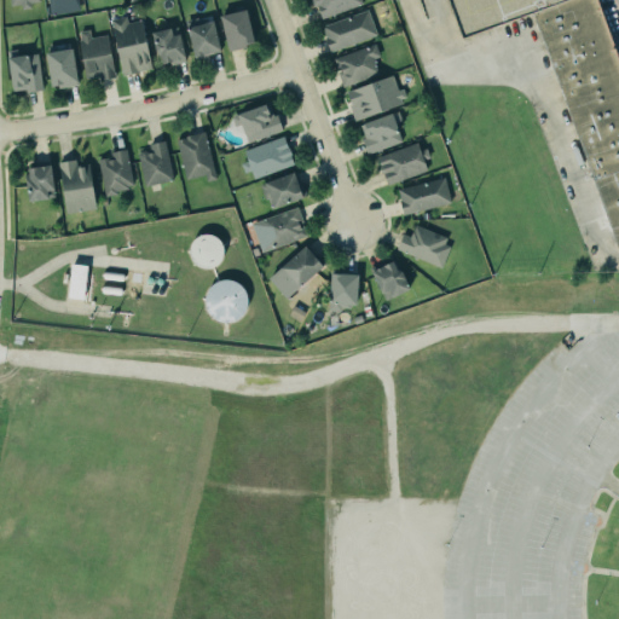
[(364,3),(363,0),(312,0),(320,19),(364,3)]
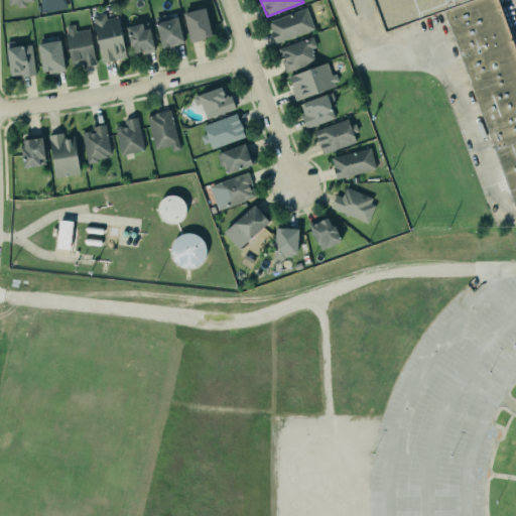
[(456,0),(432,8),(386,24),(376,0),(456,0)]
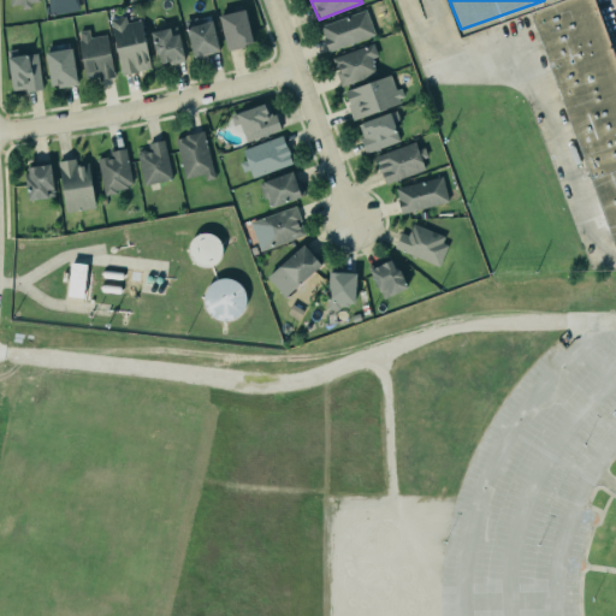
[(615,240),(615,52),(598,0),(544,0),(516,10),(610,243),(615,240)]
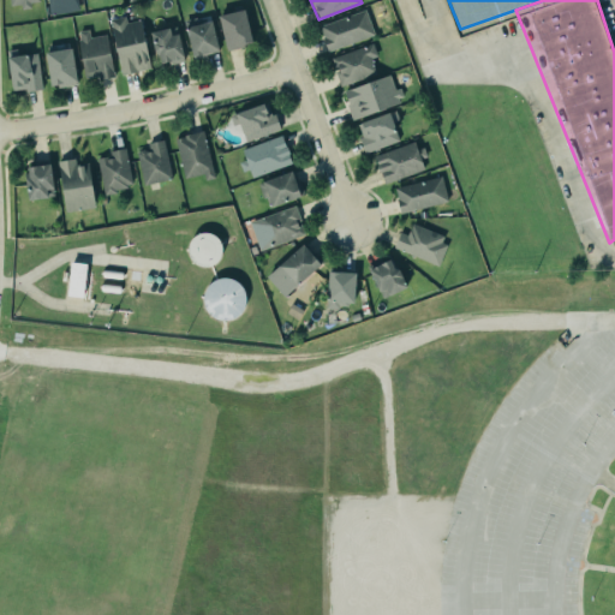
[(216,16),(225,48),(226,49),(243,46),(243,43),(250,41),(242,9),(216,16)]
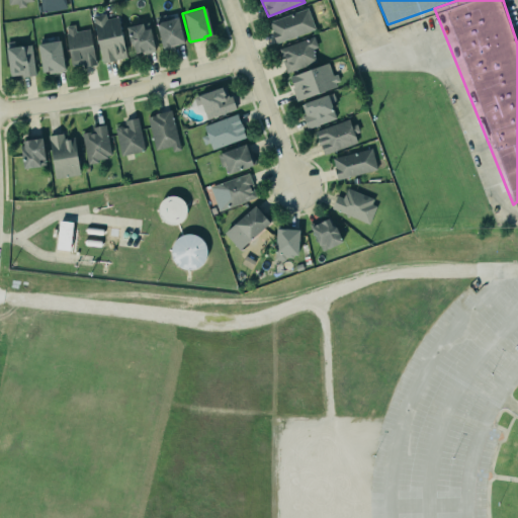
[(268,22),(276,44),(316,29),(308,8),(268,22)]
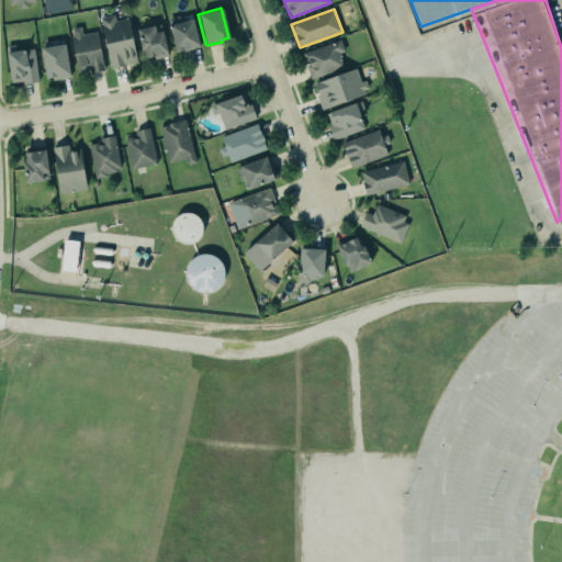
[(100,18),(111,68),(137,63),(128,18),(115,21),(114,14),(100,18)]
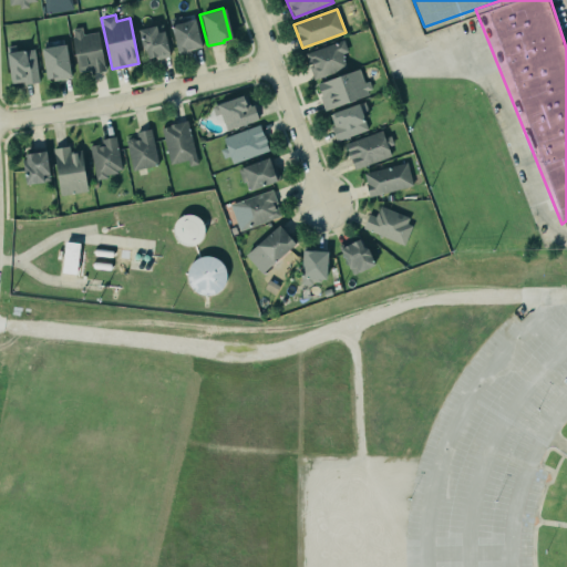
[(202,48),(195,17),(171,22),(177,53),(202,48)]
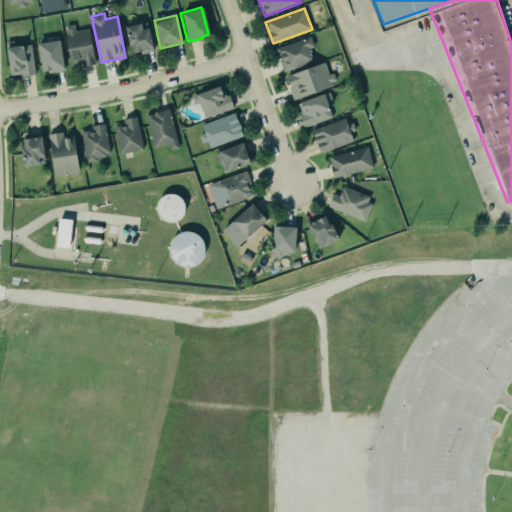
[(128,47),(130,47),(131,53),(138,52),(139,54),(153,50),(145,20),(122,25),(128,47)]
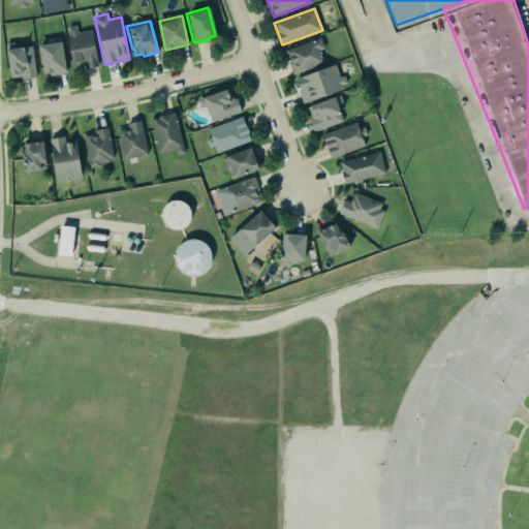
[(92,30),(78,31),(76,26),(67,27),(72,67),(84,66),(85,68),(97,67),(92,30)]
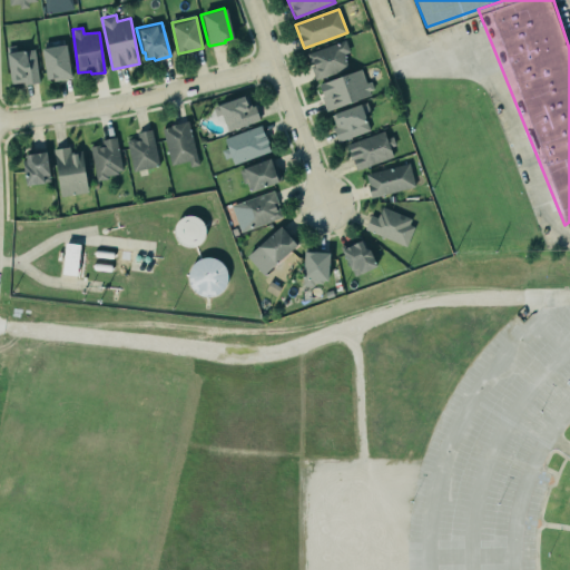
[(306,52),(344,39),(349,51),(344,52),(345,56),(344,60),(347,67),(314,79),(310,67),(314,65),(312,59),(310,60),(306,52)]
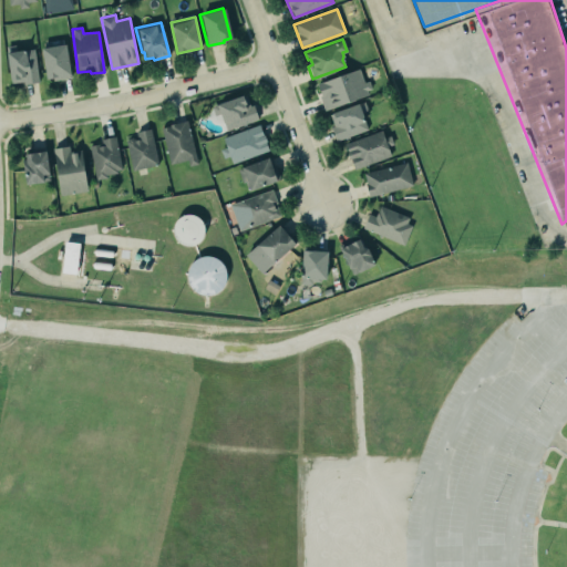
[(45,80),(70,79),(68,45),(43,47),(45,80)]
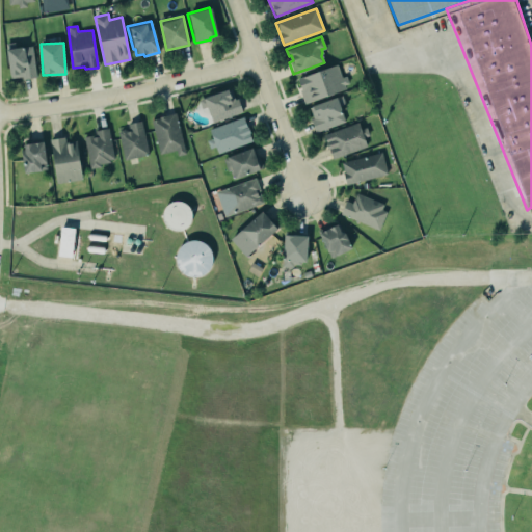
[(4,49),(30,45),(35,77),(21,79),(21,76),(8,78),(4,49)]
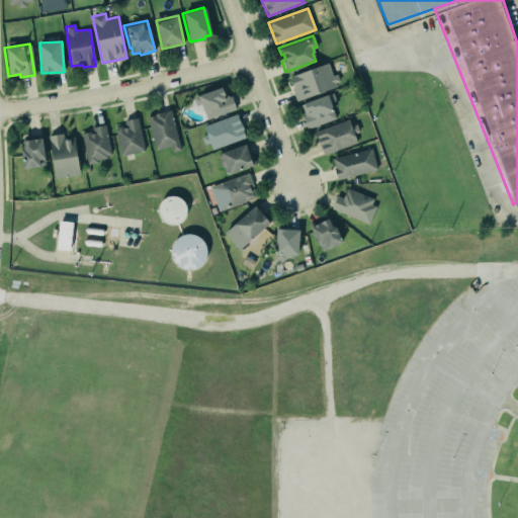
[(288,77),(291,86),(290,87),(295,100),(335,85),(334,82),(339,80),(336,73),(332,75),(327,62),(288,77)]
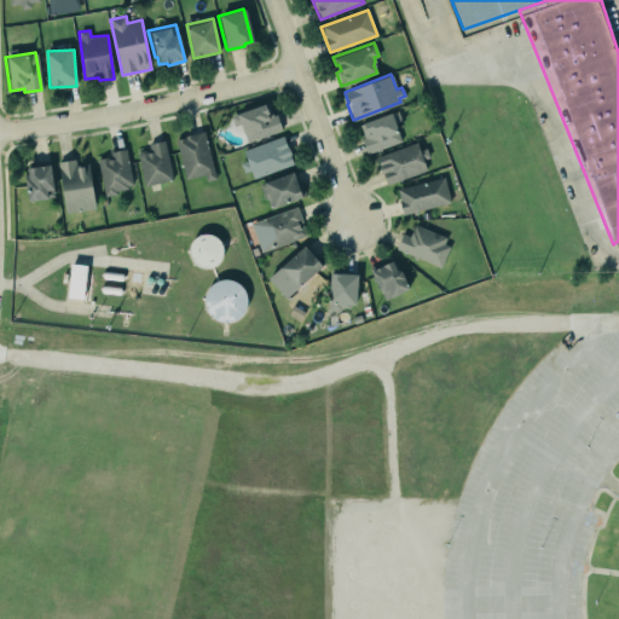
[(281,132),(271,103),(231,115),(235,126),(242,125),(247,142),(281,132)]
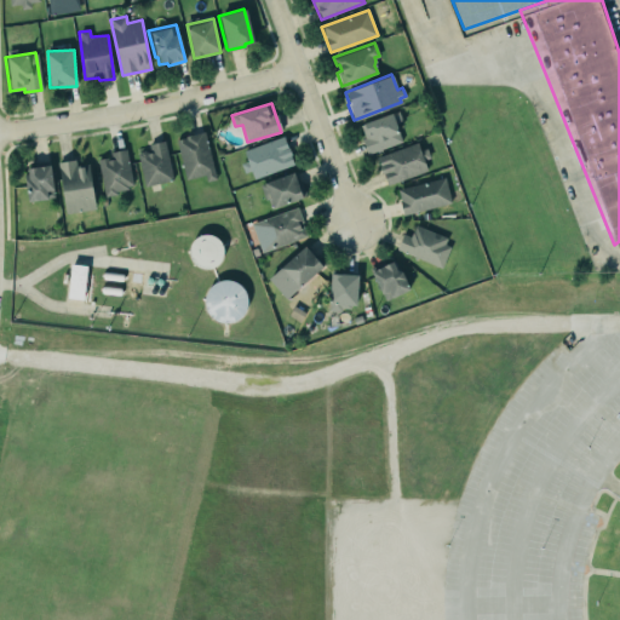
[(359,124),(363,137),(361,138),(366,154),(401,141),(394,122),(400,120),(396,110),(359,124)]
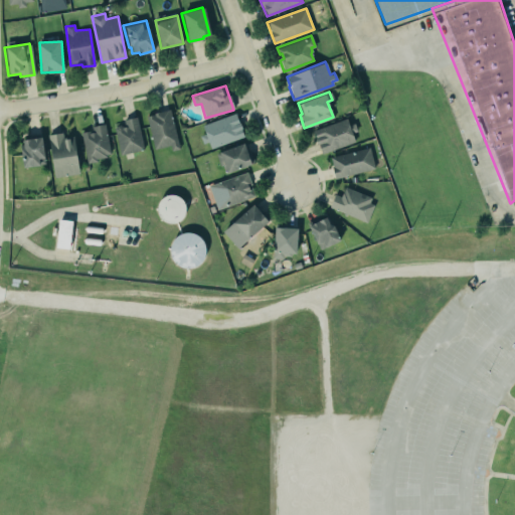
[(143,112),(152,149),(167,146),(169,151),(179,149),(168,104),(153,106),(143,112)]
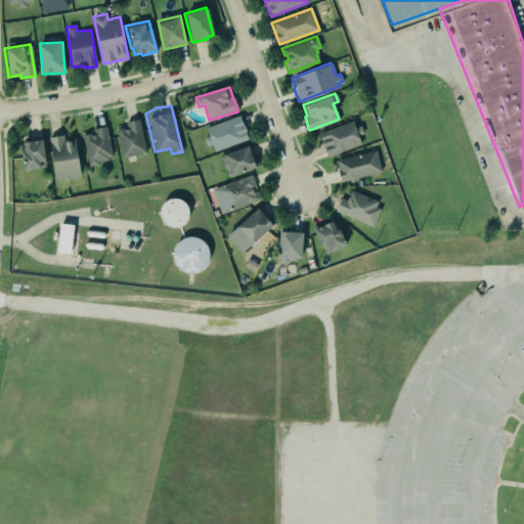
[(209,145),(213,144),(215,150),(249,139),(241,116),(204,128),(209,145)]
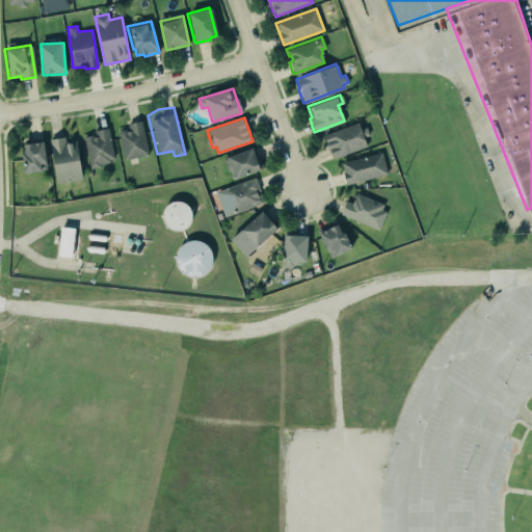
[(118,131),(124,160),(149,155),(141,121),(128,124),(129,129),(118,131)]
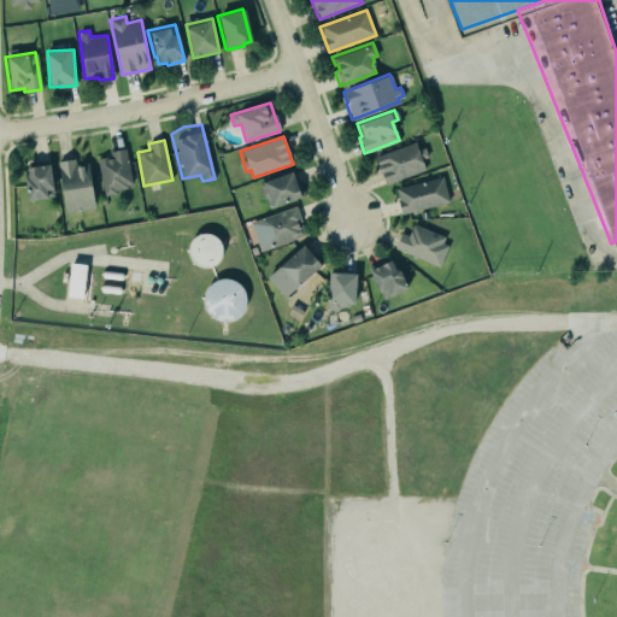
[(374,156),(413,141),(416,150),(423,147),(425,156),(419,158),(423,169),(385,182),(381,172),(378,172),(376,166),(377,164),(374,156)]
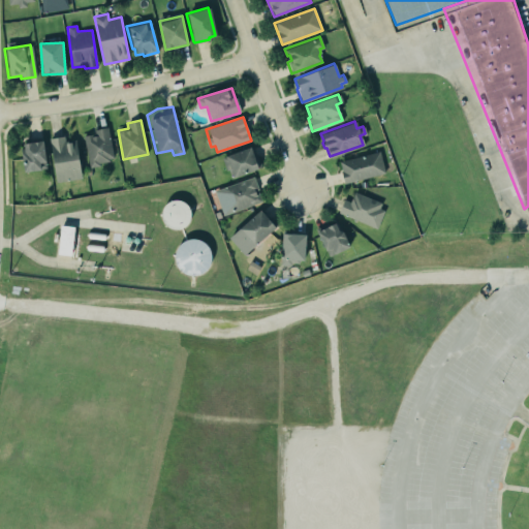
[(94,129),(95,134),(85,135),(88,165),(113,162),(110,128),(94,129)]
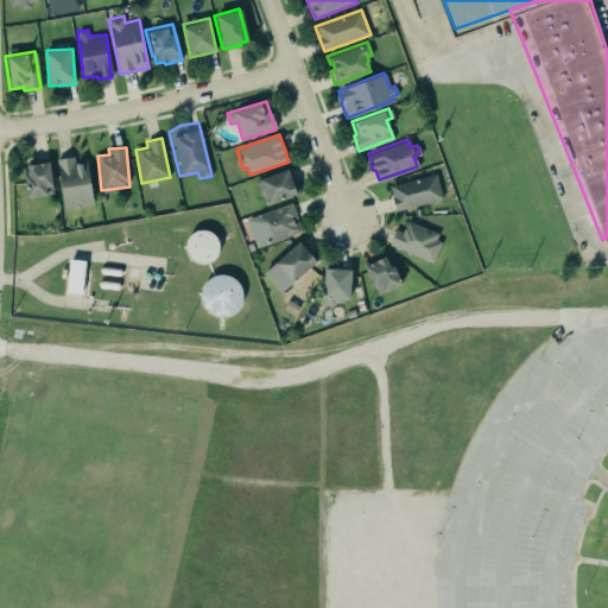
[(93,204),(88,183),(86,160),(74,162),(73,156),(63,158),(55,158),(58,188),(63,209),(93,204)]
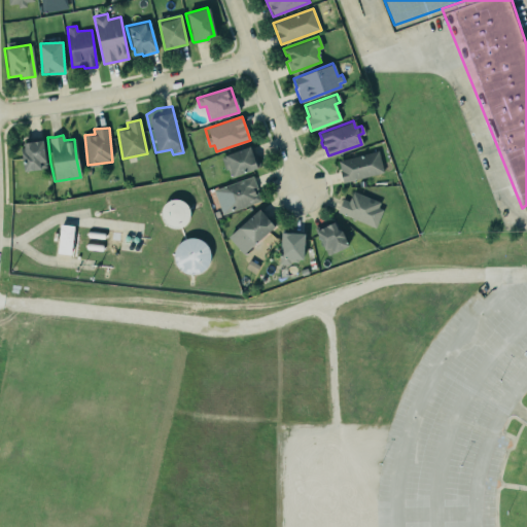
[(20,149),(23,171),(38,168),(38,167),(44,166),(40,141),(26,143),(22,143),(23,149),(20,149)]
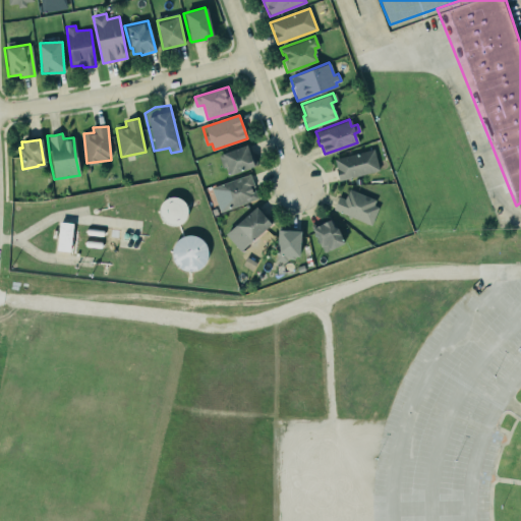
[(226,175),(256,166),(250,145),(220,153),(226,175)]
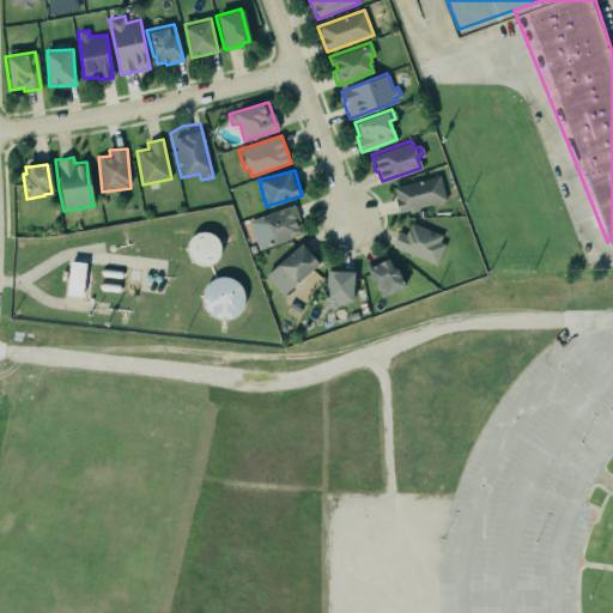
[(392,186),(439,174),(445,200),(396,213),(394,199),(395,198),(392,186)]
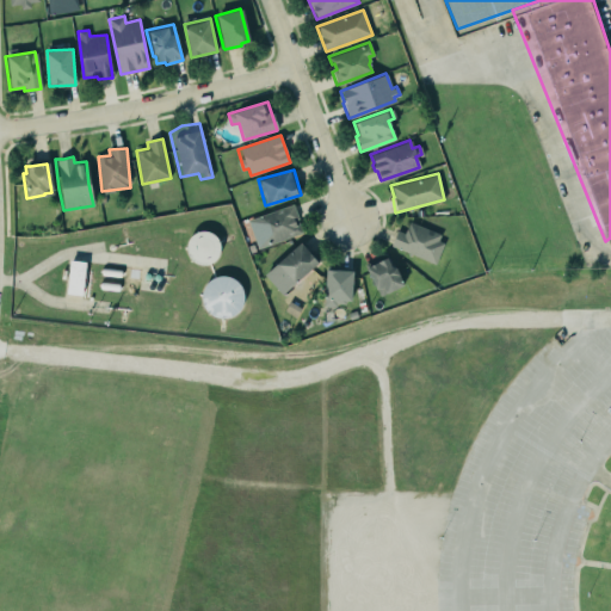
[(259,248),(303,232),(292,204),(248,221),(259,248)]
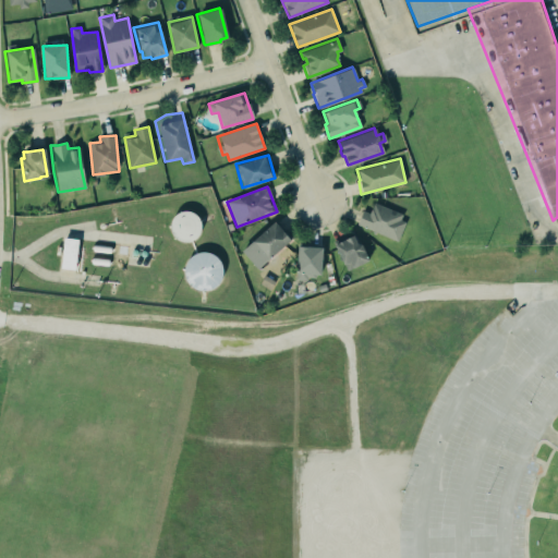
[(362,210),(358,228),(399,239),(405,213),(373,204),(371,213),(362,210)]
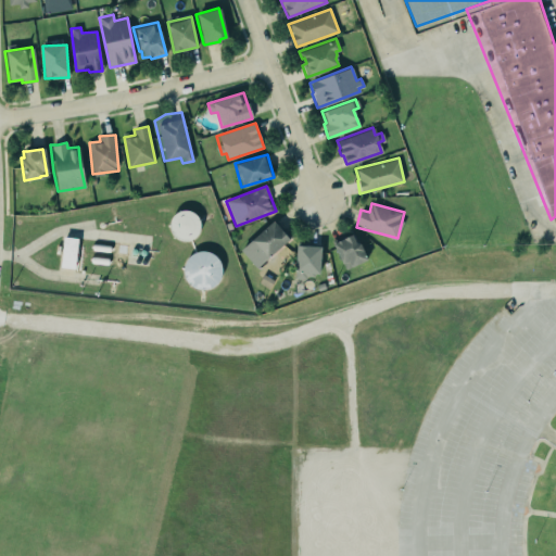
[(200,237),(197,210),(169,214),(174,241),(200,237)]
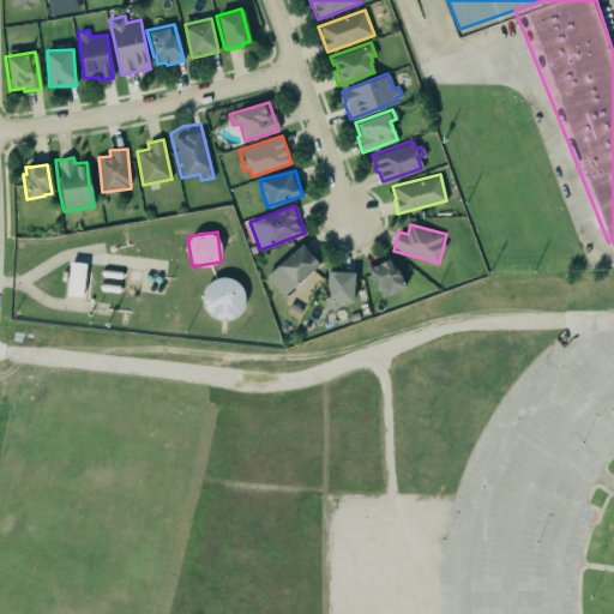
[(320,263),(302,242),(265,276),(284,296),(320,263)]
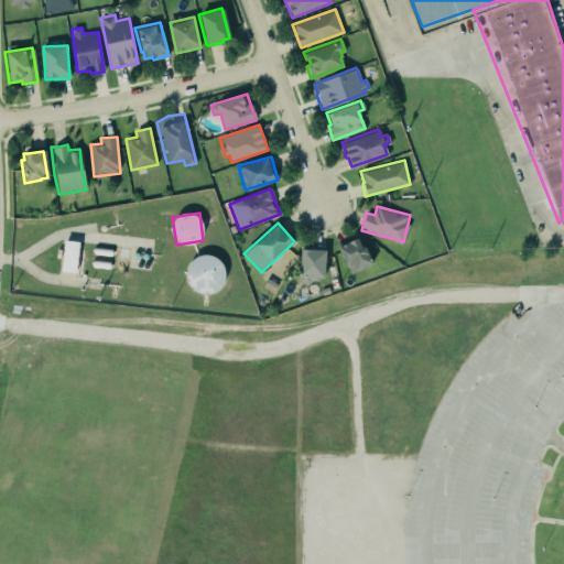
[(349,273),(371,264),(360,237),(338,246),(349,273)]
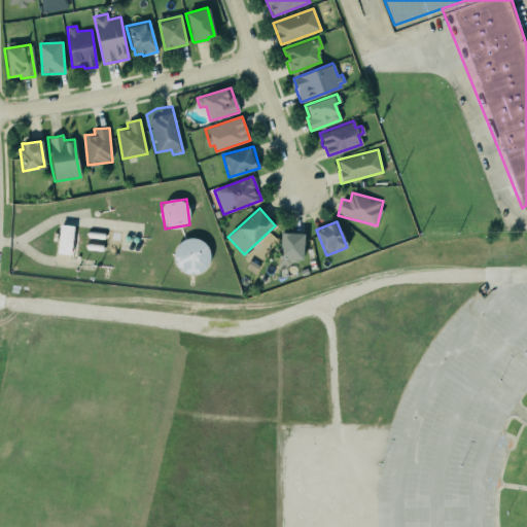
[(59,253),(72,254),(74,225),(60,224),(59,253)]
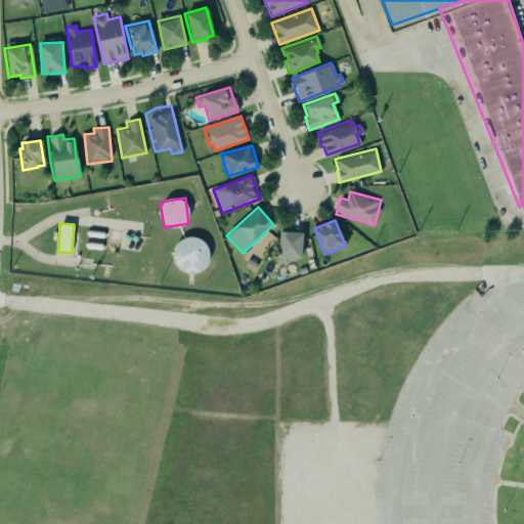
[(277,226),(291,227),(291,229),(302,229),(300,259),(296,259),(296,261),(288,261),(288,263),(274,262),(277,226)]
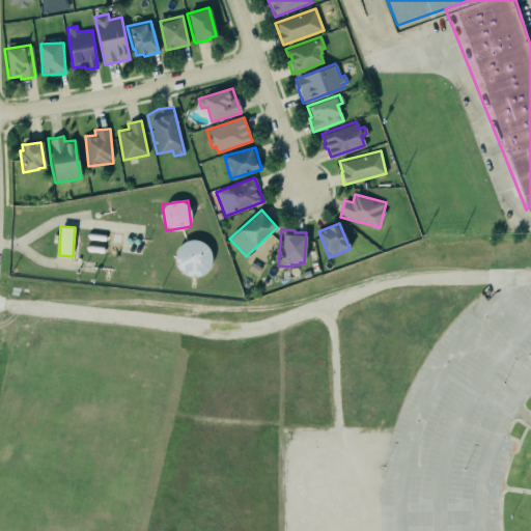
[(211,276),(212,243),(178,241),(176,274),(211,276)]
